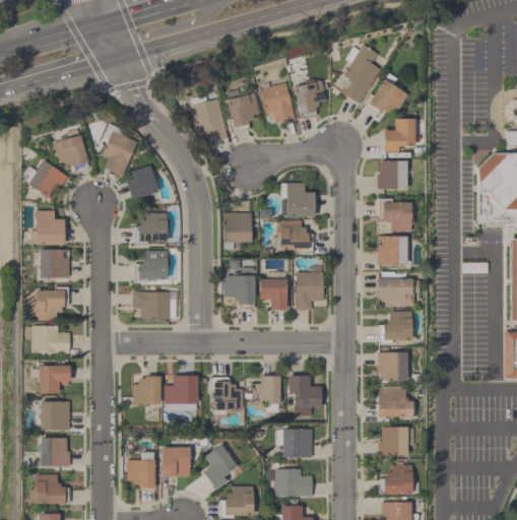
[(381,70),(360,105),(341,92),(350,78),(345,75),(364,45),(379,54),(373,64),(381,70)]
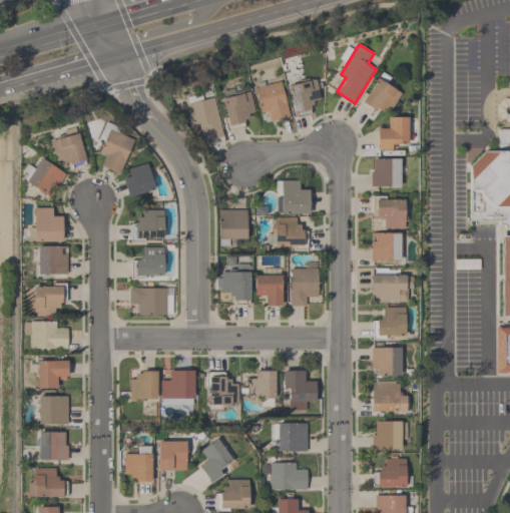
[(364,101),(379,77),(404,92),(390,115),(380,109),(379,111),(364,101)]
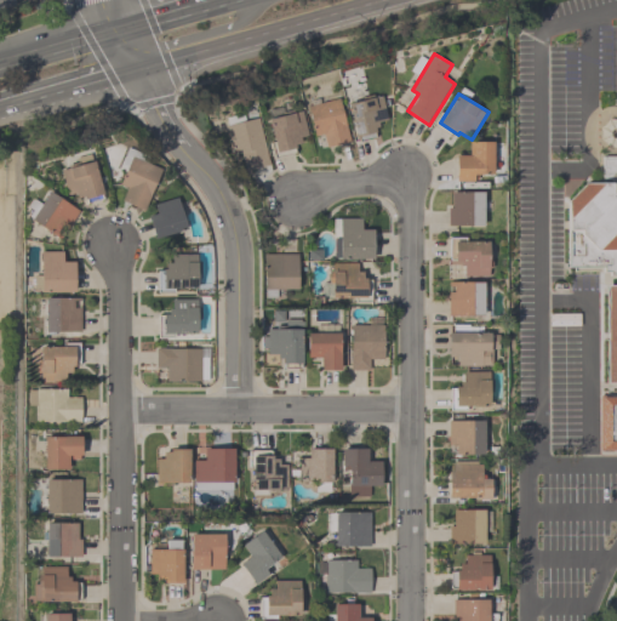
[(386,96),(392,120),(382,123),(383,127),(381,127),(382,131),(360,137),(352,104),(386,96)]
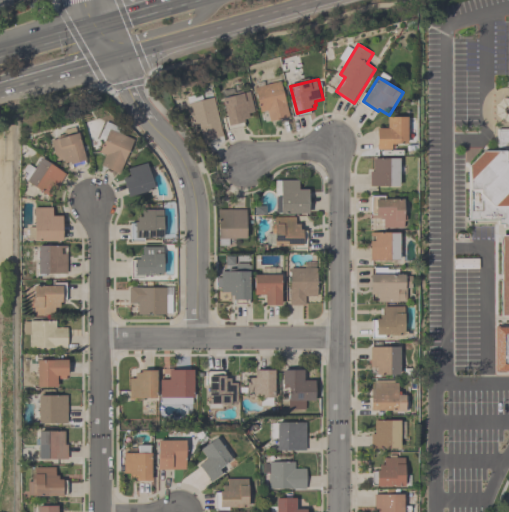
[(254,87),(280,80),(289,116),(269,120),(267,112),(261,113),(254,87)]
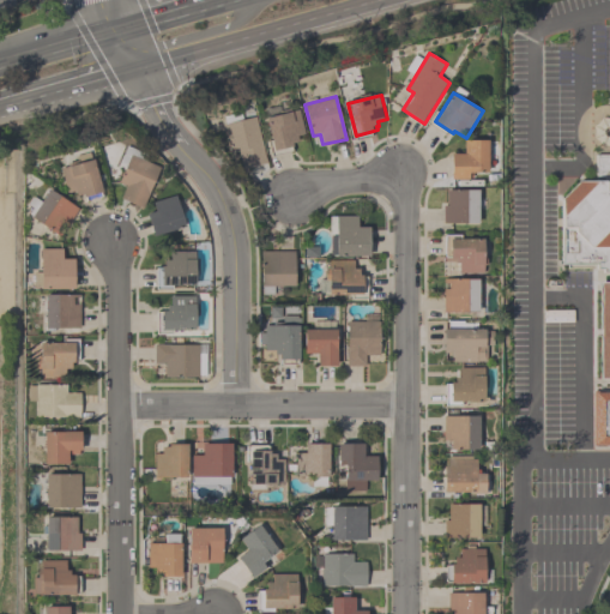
[(609,108),(598,107),(590,124),(592,150),(598,154),(598,180),(581,181),(562,203),(562,264),(598,266),(597,450),(609,450),(609,108)]
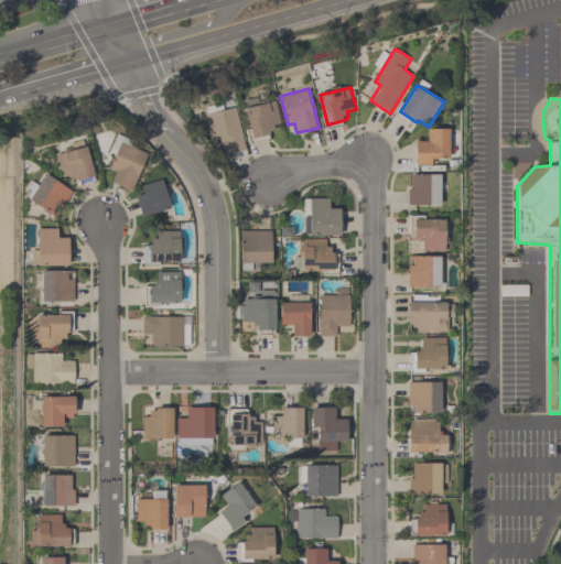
[(278,100),(283,125),(277,126),(278,130),(271,132),(271,134),(254,139),(246,108),(278,100)]
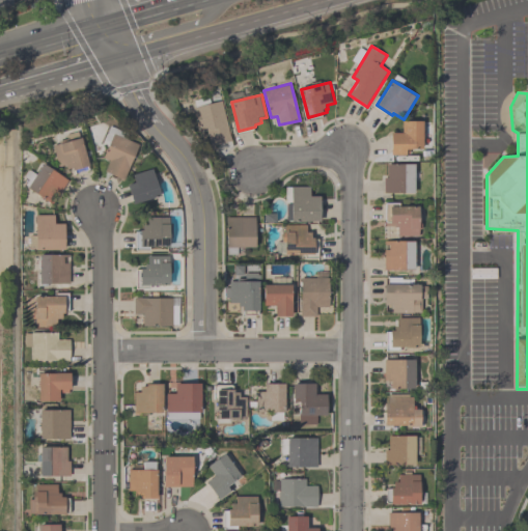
[(222,101),(231,143),(213,147),(210,131),(202,133),(196,106),(222,101)]
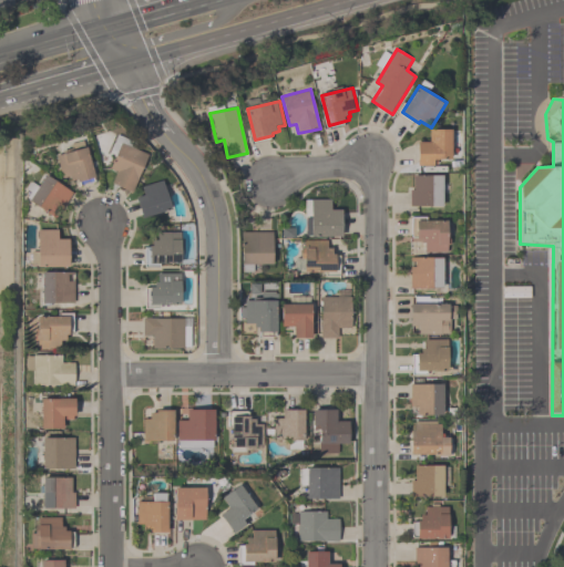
[(454,130),(455,160),(441,161),(441,165),(419,165),(419,141),(430,141),(430,129),(454,130)]
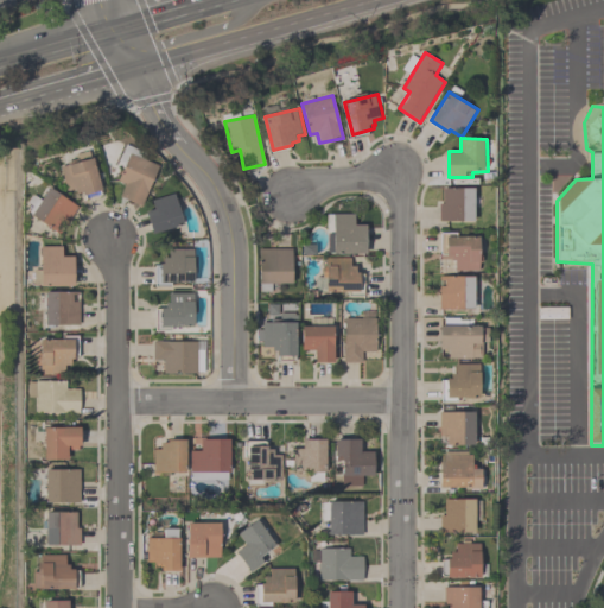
[(164,165),(147,207),(124,197),(128,184),(121,182),(133,152),(164,165)]
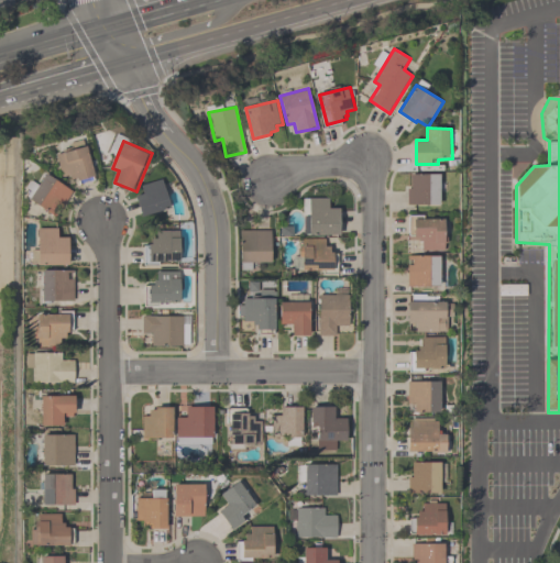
[(65,176),(59,155),(87,147),(96,176),(79,181),(78,178),(73,179),(72,175),(65,176)]
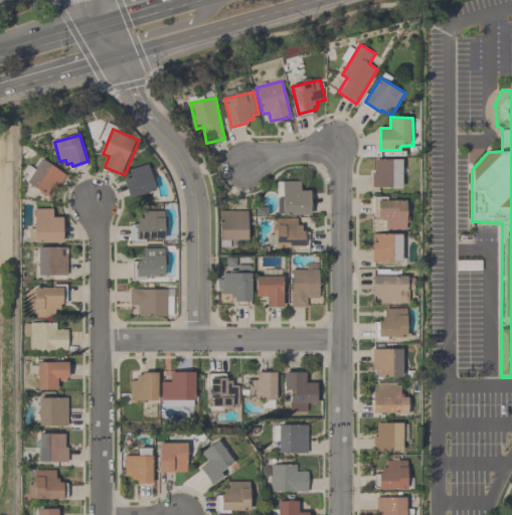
[(68,175),(51,198),(28,182),(44,159),(68,175)]
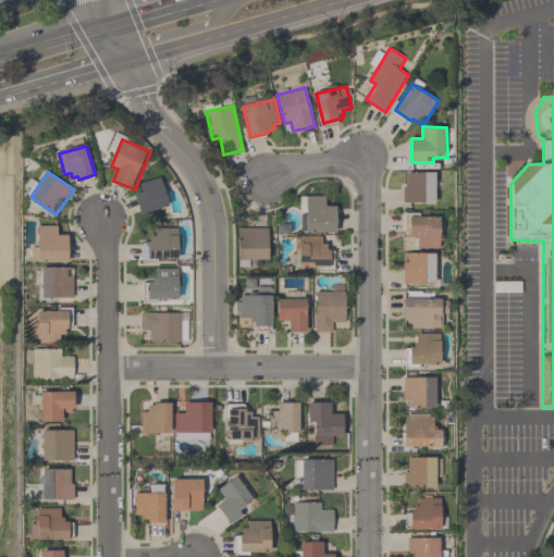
[(404,205),(404,186),(408,186),(408,173),(438,173),(439,203),(404,205)]
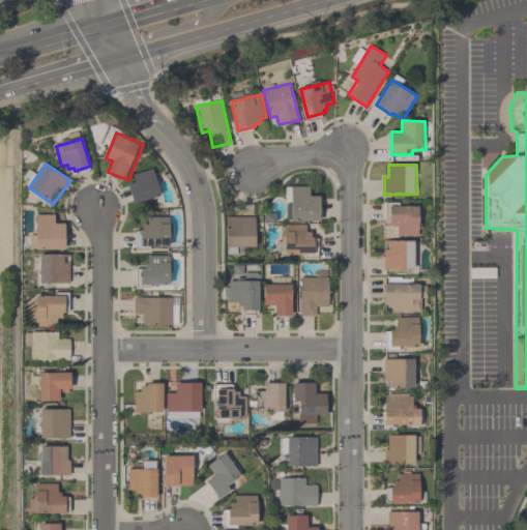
[(137,182),(135,175),(153,168),(163,194),(136,204),(128,184),(137,182)]
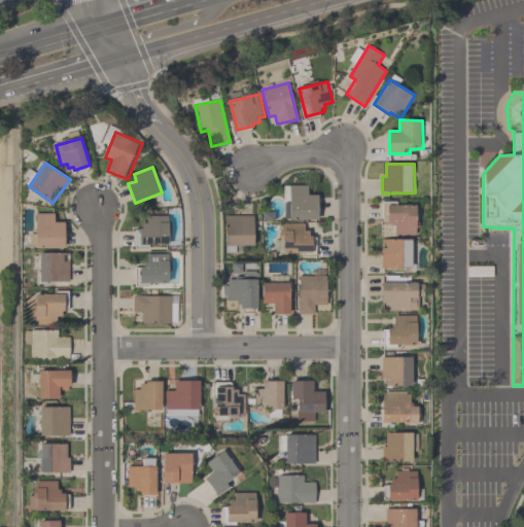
[(286,184),(311,184),(311,195),(320,195),(320,219),(286,219),(286,184)]
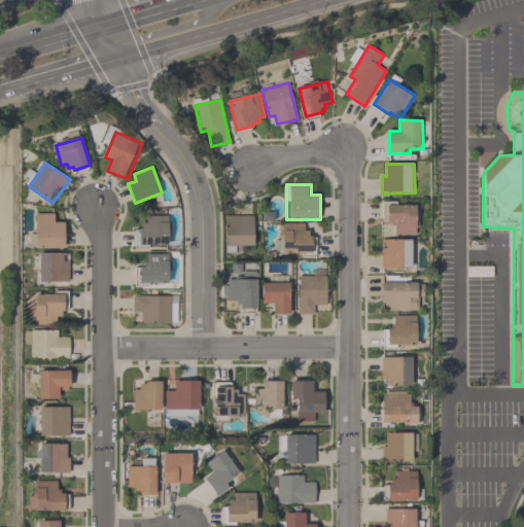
[(419,235),(397,235),(397,226),(393,226),(393,221),(389,221),(389,205),(419,205),(419,235)]
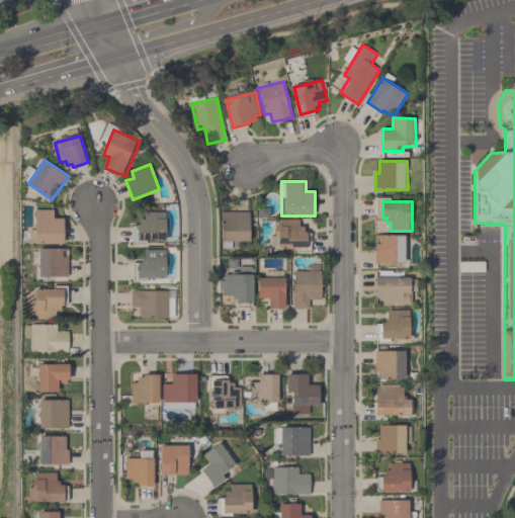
[(63,244),(31,244),(31,208),(53,208),(53,218),(63,218),(63,244)]
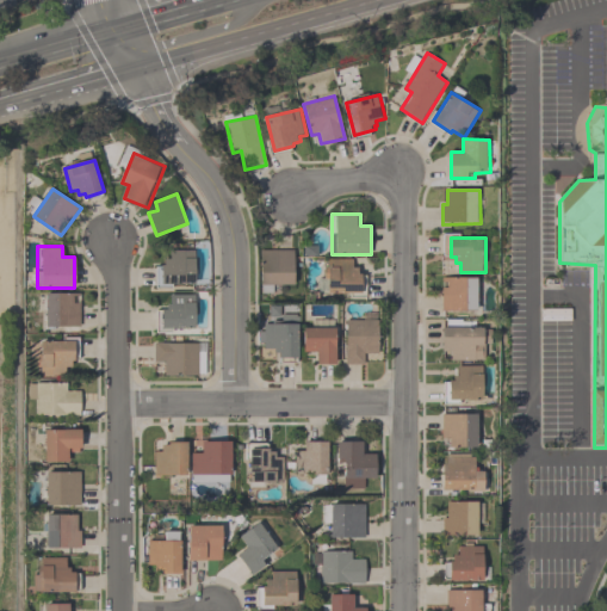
[(163,284),(163,266),(166,266),(166,258),(171,258),(172,251),(196,252),(196,285),(163,284)]
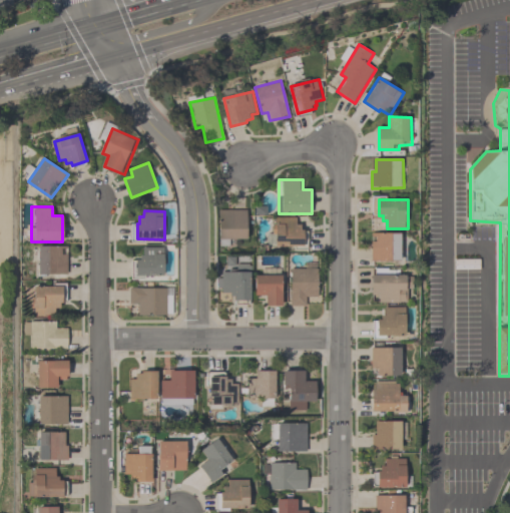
[(220,210),(248,210),(248,239),(220,239),(220,210)]
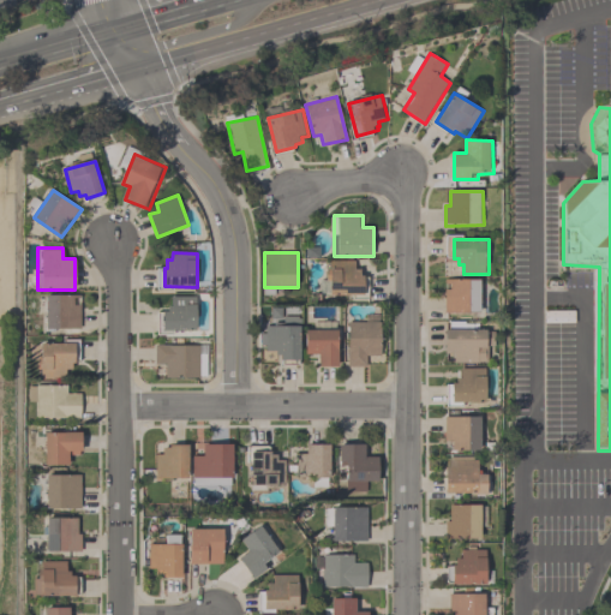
[(358,260),(358,272),(365,272),(366,296),(331,296),(330,261),(358,260)]
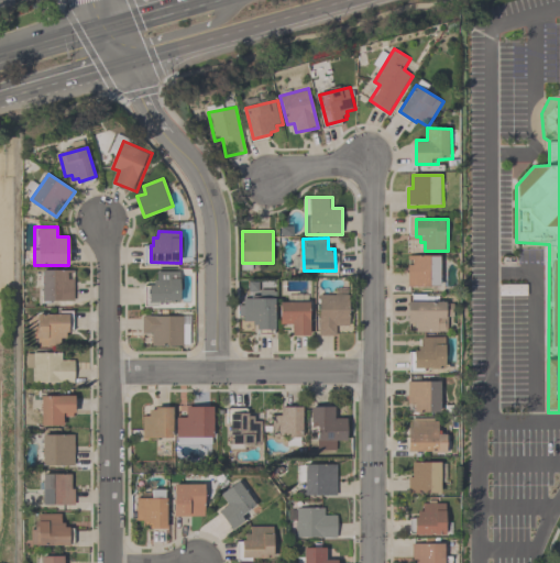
[(409,286),(409,255),(441,255),(441,286),(409,286)]
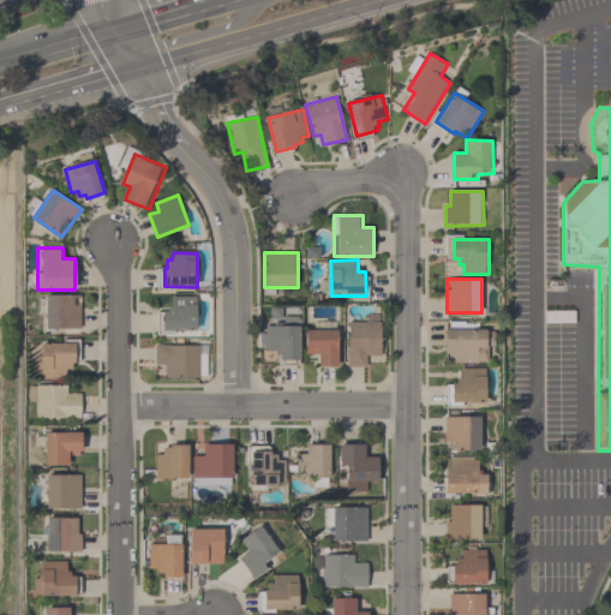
[(82,329),(42,329),(42,294),(82,294),(82,329)]
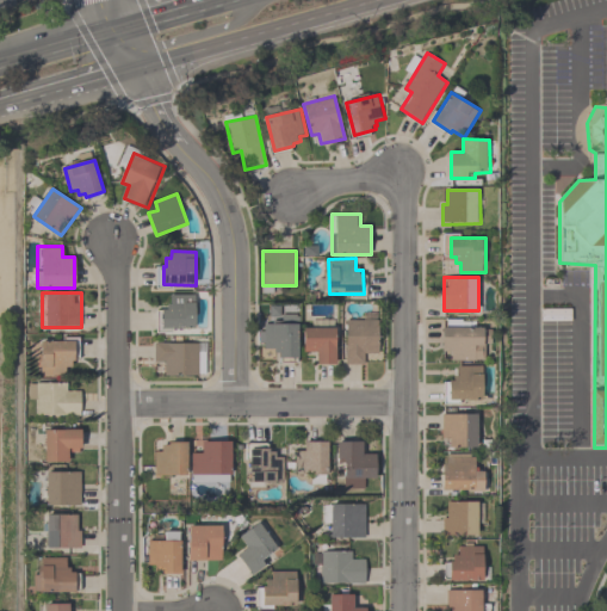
[(163,310),(169,310),(169,304),(172,304),(172,295),(196,295),(196,329),(163,329),(163,310)]
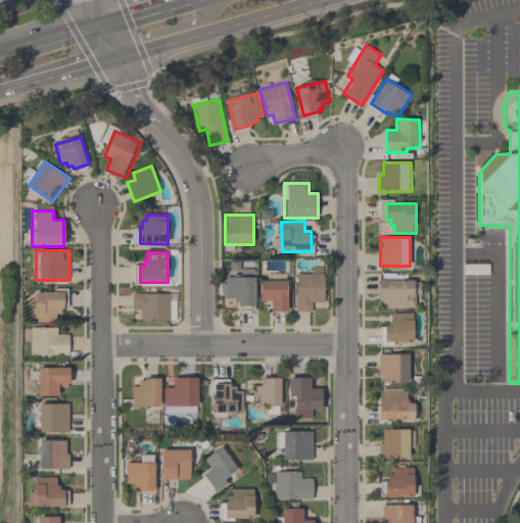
[(326,302),(316,302),(316,312),(297,312),(297,273),(326,273),(326,302)]
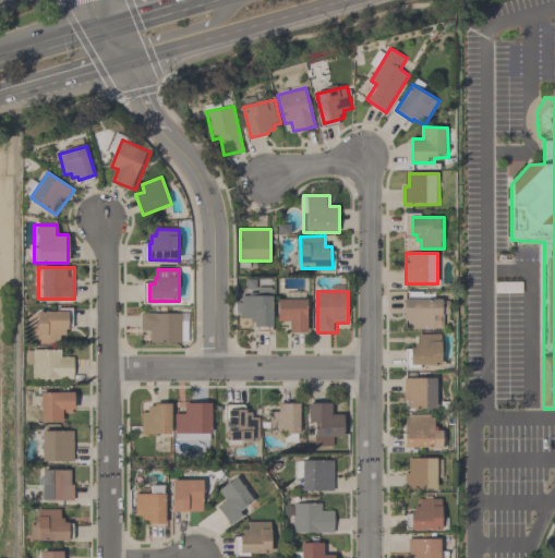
[(275,295),(275,327),(257,328),(257,323),(253,323),(253,319),(243,319),(243,314),(239,314),(239,303),(243,303),(242,296),(275,295)]
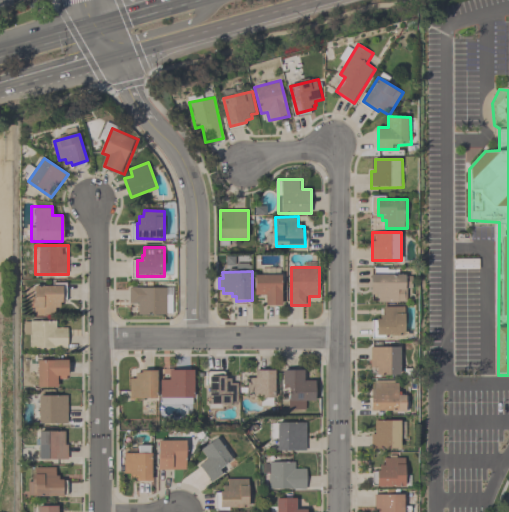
[(409,274),(409,302),(378,302),(378,293),(370,293),(370,274),(409,274)]
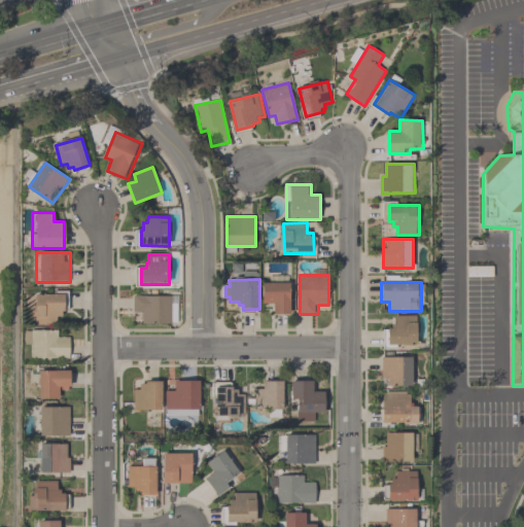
[(275,316),(275,305),(265,305),(265,284),(292,283),(292,315),(275,316)]
